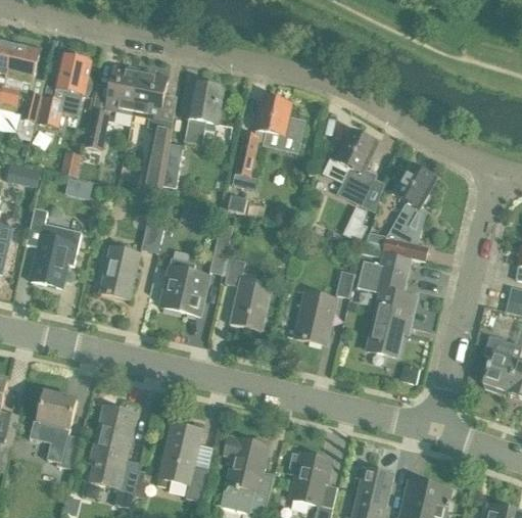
[(0,101),(13,43),(0,40),(0,101)]
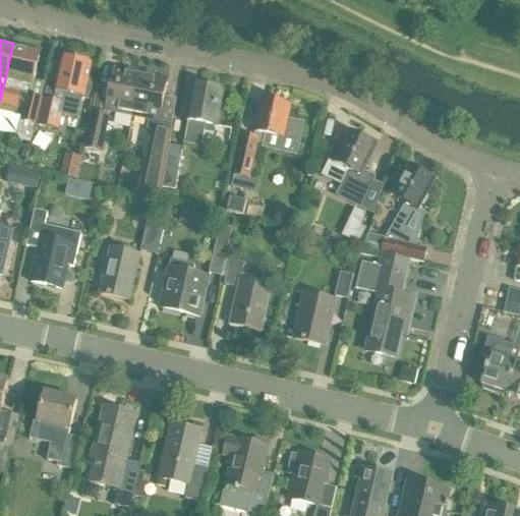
[(0,101),(0,108),(13,112),(14,105),(15,105),(19,89),(29,91),(31,81),(32,77),(39,49),(13,43),(0,101)]
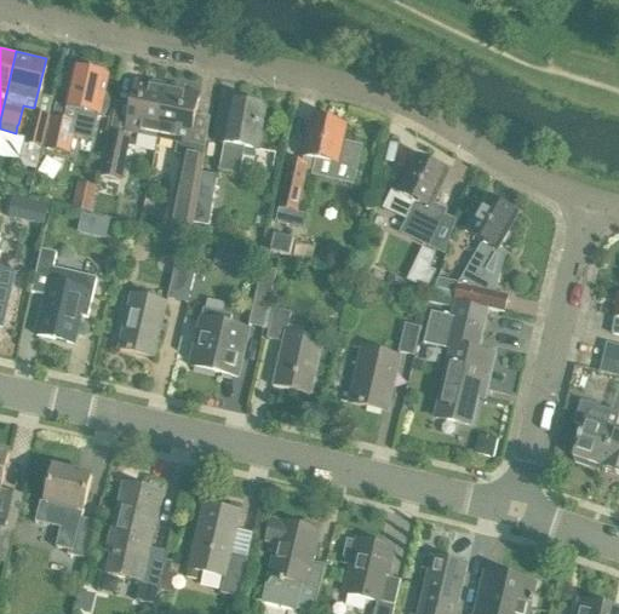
[(55,99),(44,144),(68,149),(73,127),(92,132),(98,108),(102,109),(103,110),(104,109),(105,105),(107,103),(107,102),(108,98),(108,97),(108,93),(108,91),(107,91),(102,91),(107,72),(103,70),(101,67),(93,66),(90,68),(74,64),(66,102),(55,99)]
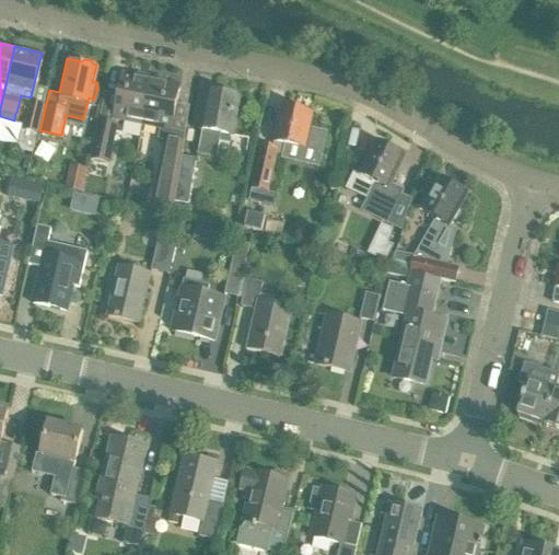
[(113,113),(140,119),(151,76),(149,76),(149,72),(137,69),(136,73),(123,70),(113,113)]
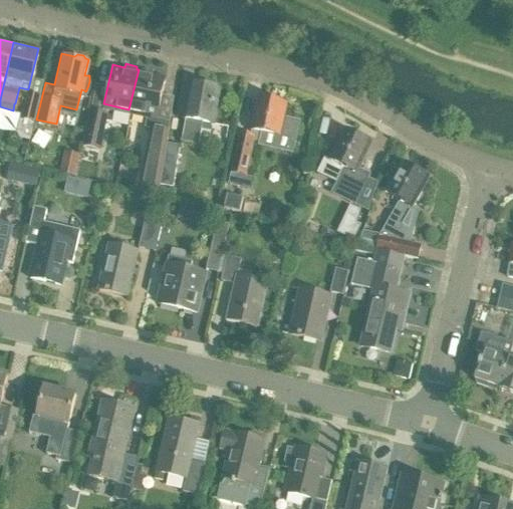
[(142,70),(139,69),(129,109),(147,113),(144,122),(154,125),(165,75),(153,72),(154,70),(143,67),(142,70)]
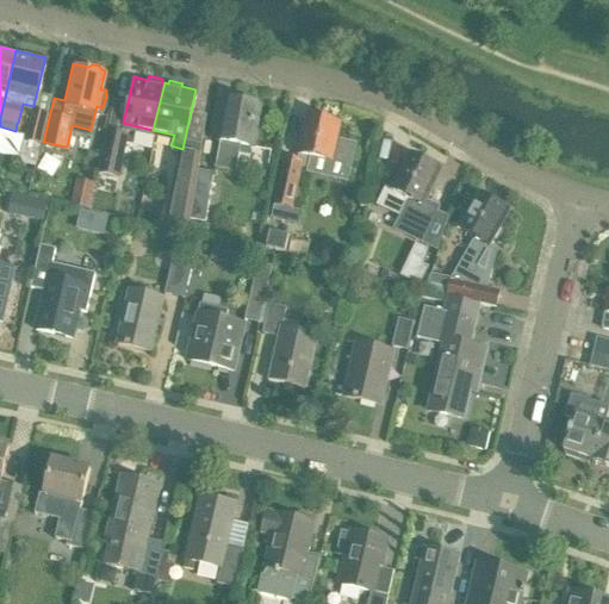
[(216,157),(216,163),(235,167),(236,161),(240,141),(252,143),(259,103),(260,100),(228,94),(228,97),(219,137),(221,137),(216,157)]
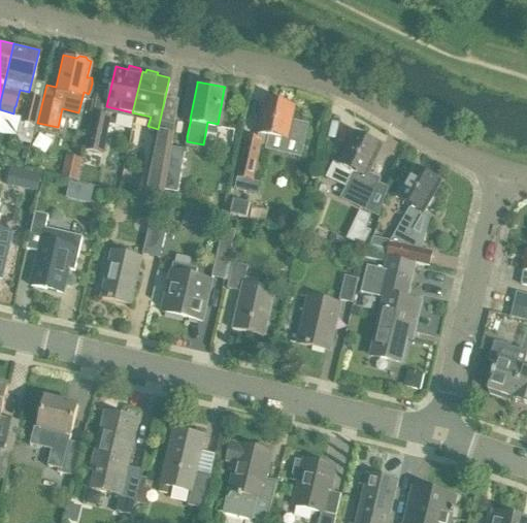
[(22,119),(19,134),(21,137),(30,139),(34,122),(40,95),(29,92),(22,119)]
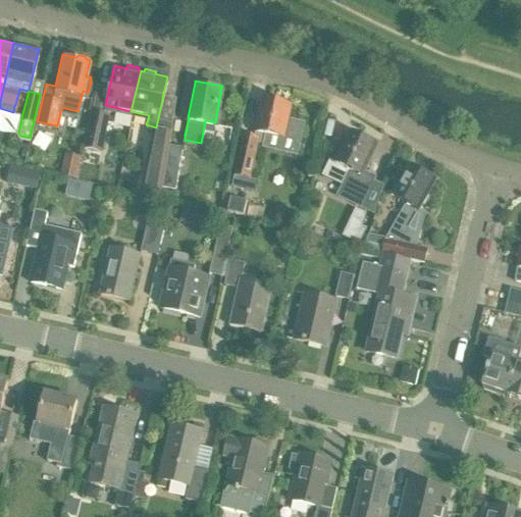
[(232,183),(248,187),(257,140),(264,142),(266,131),(283,135),(283,134),(299,137),(303,119),(285,115),(289,101),(264,96),(261,111),(257,110),(254,127),(255,128),(254,134),(243,131),(233,171),(235,172),(232,183)]
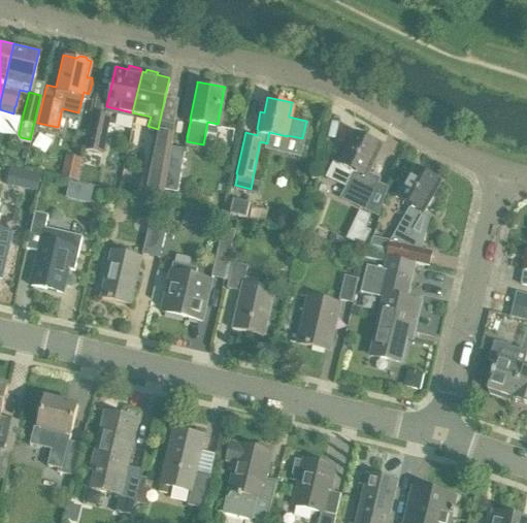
[(100,150),(108,113),(92,109),(85,145),(100,150)]
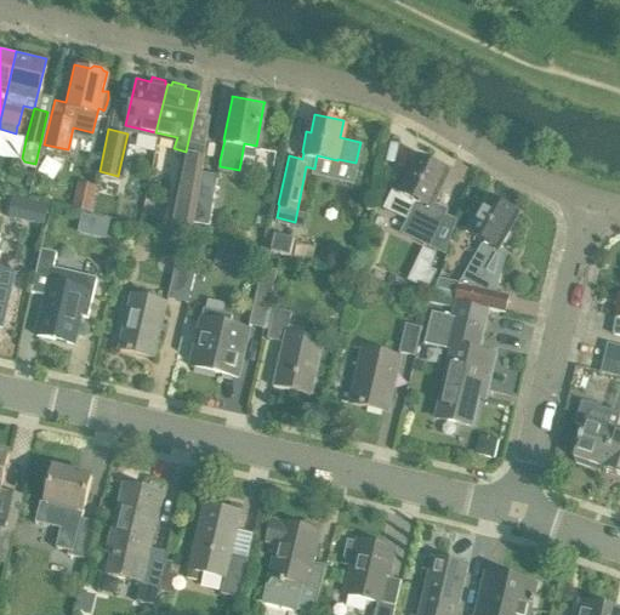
[(392,184),(382,204),(405,216),(399,229),(445,250),(455,216),(444,211),(447,206),(433,200),(441,186),(438,184),(445,168),(417,154),(400,189),(392,184)]
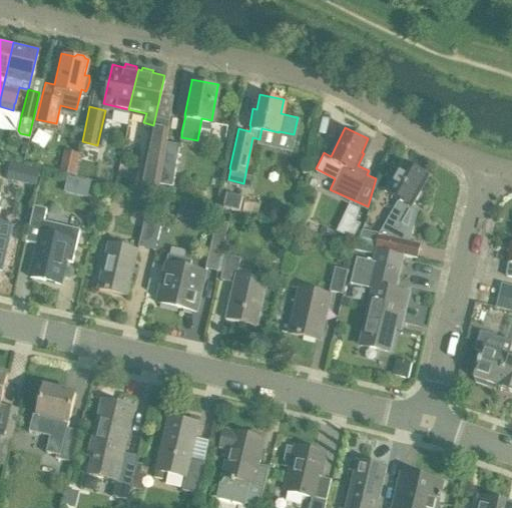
[(163,152),(165,142),(147,139),(145,148),(137,188),(156,192),(163,152)]
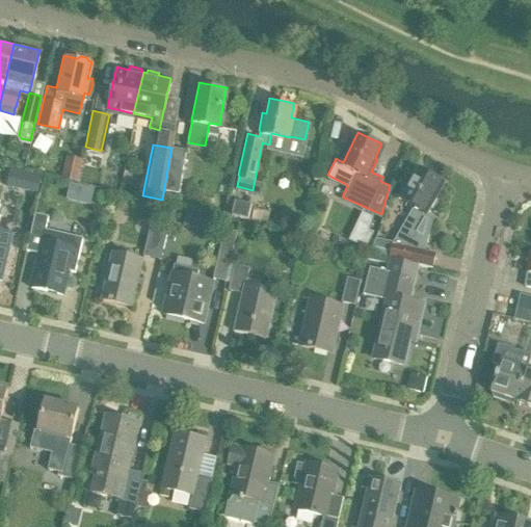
[(177,189),(184,148),(173,146),(165,187),(177,189)]
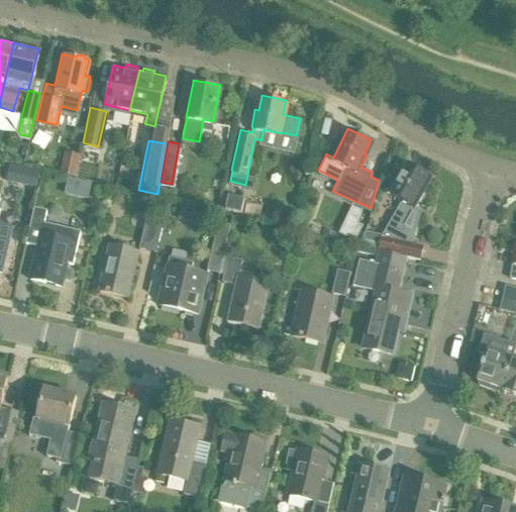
[(80,150),(64,147),(60,170),(75,174),(80,150)]
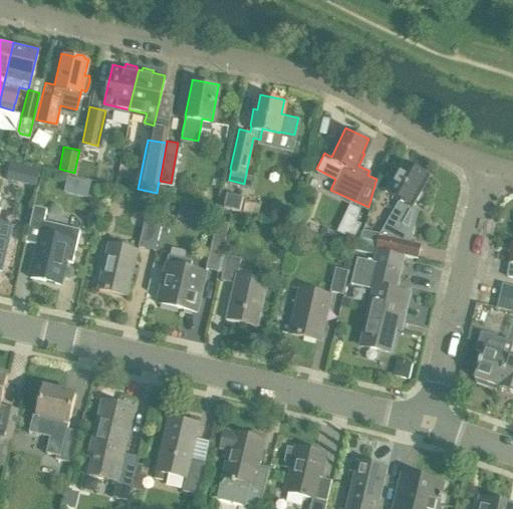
[(39,166),(10,159),(7,175),(36,182),(39,166)]
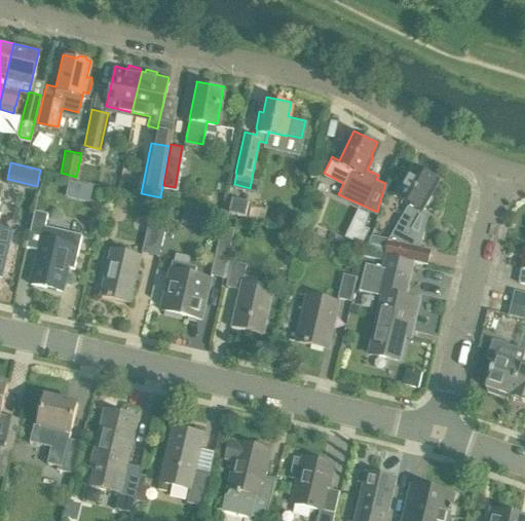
[(363,246),(363,247),(412,258),(412,259),(426,261),(430,248),(420,246),(419,245),(428,211),(423,208),(423,207),(432,193),(429,191),(437,179),(413,164),(397,194),(409,201),(405,210),(389,236),(371,231),(369,240),(367,239),(365,247),(363,246)]
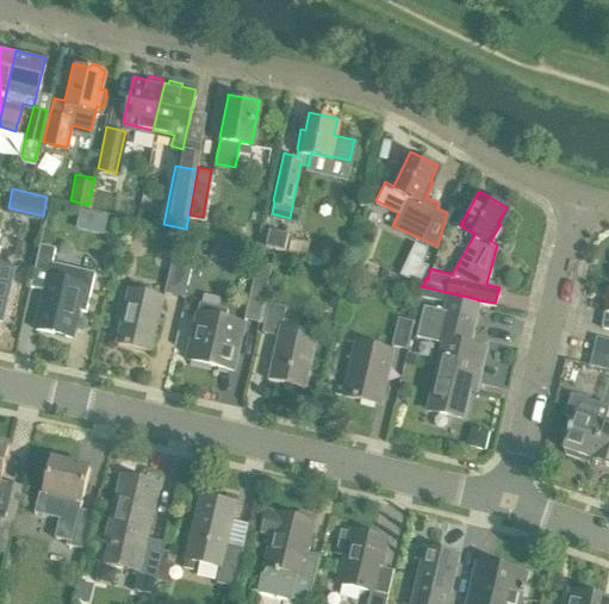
[(191,217),(188,229),(206,231),(209,219),(191,217)]
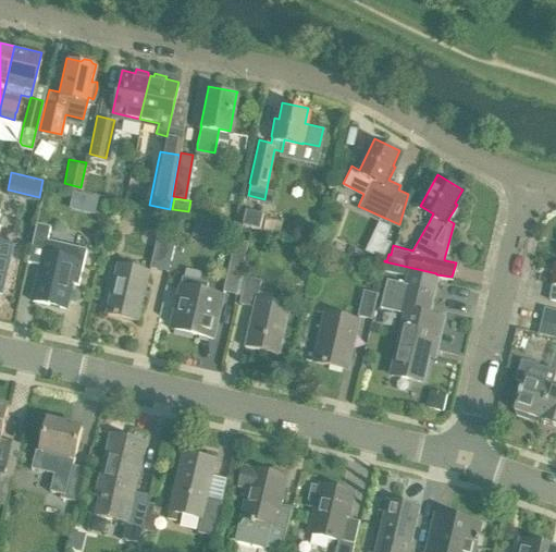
[(246,208),(243,223),(260,228),(263,211),(246,208)]
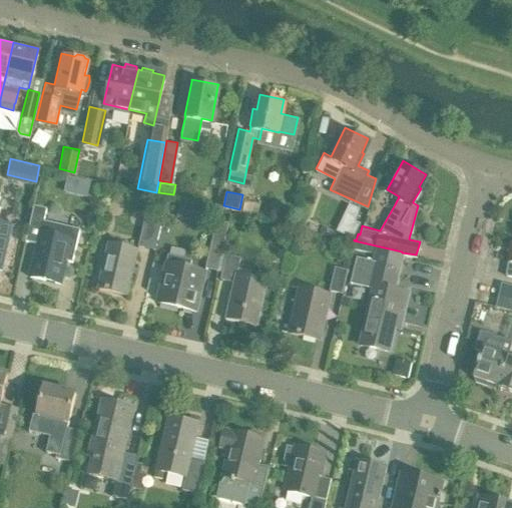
[(45,204),(32,201),(24,236),(36,239),(28,273),(58,280),(64,257),(70,259),(78,225),(42,216),(45,204)]
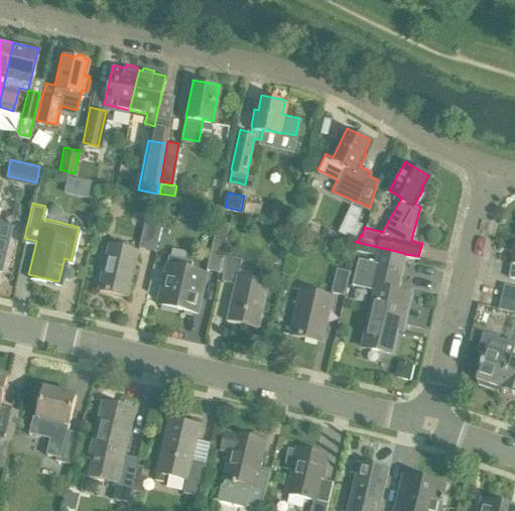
[(361,208),(351,203),(338,230),(354,237),(361,222),(357,220),(361,208)]
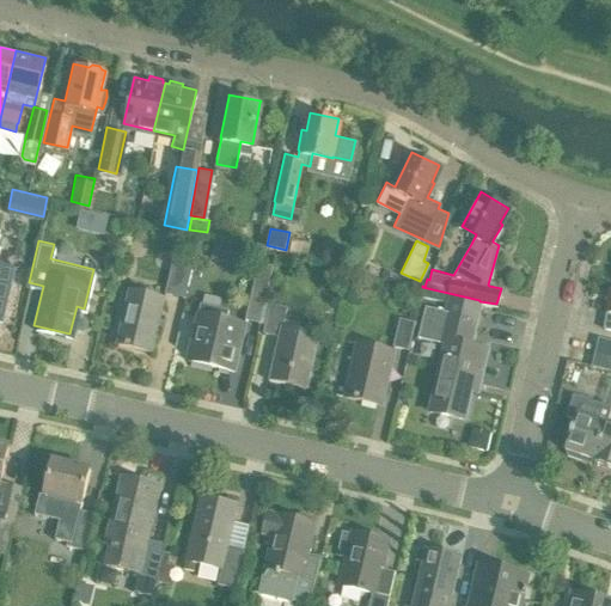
[(184,294),(191,262),(171,258),(164,289),(184,294)]
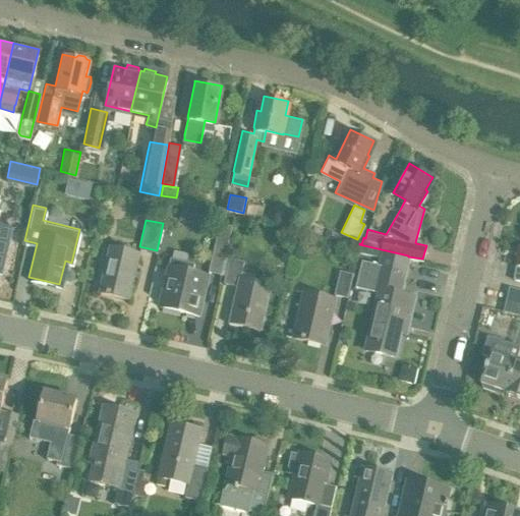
[(226,246),(231,229),(232,223),(219,221),(214,244),(209,269),(221,272),(225,254),(226,246)]
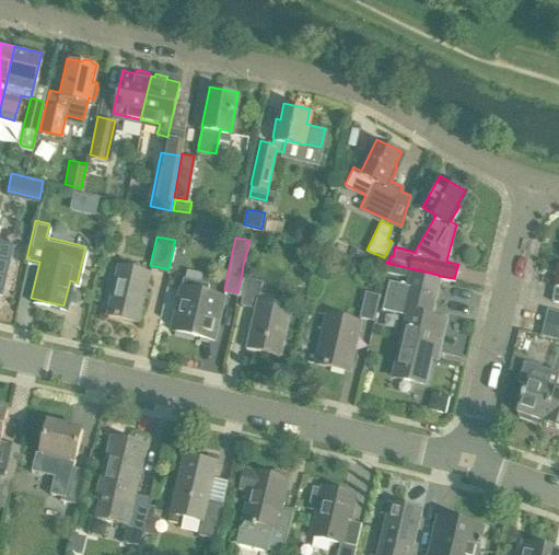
[(0,291),(1,292),(13,242),(0,239),(0,291)]
